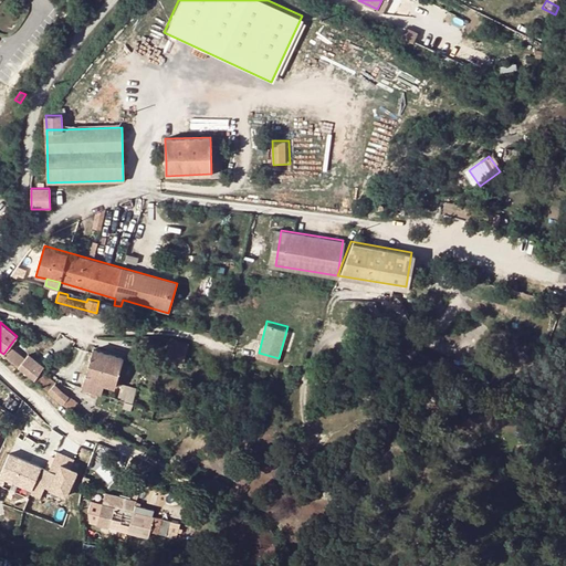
[(189,343),(171,338),(165,362),(185,367),(187,362),(184,362),(189,343)]
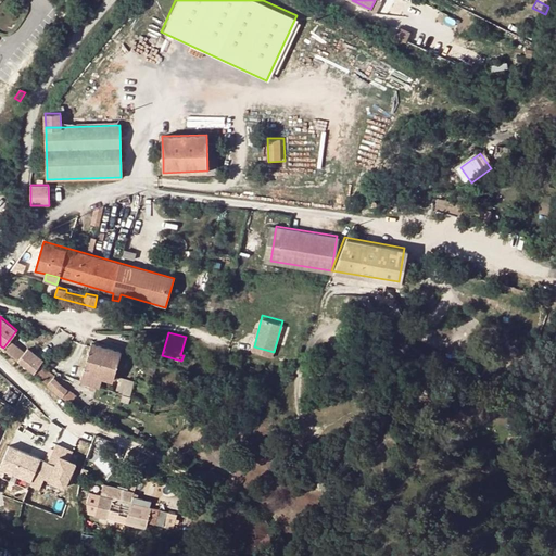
[(9,340),(3,348),(17,359),(24,352),(9,340)]
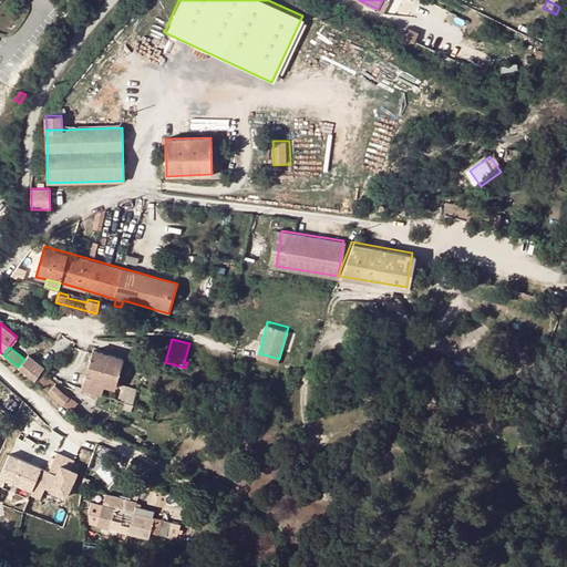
[(94,350),(86,379),(105,384),(113,387),(114,388),(115,384),(122,358),(94,350)]
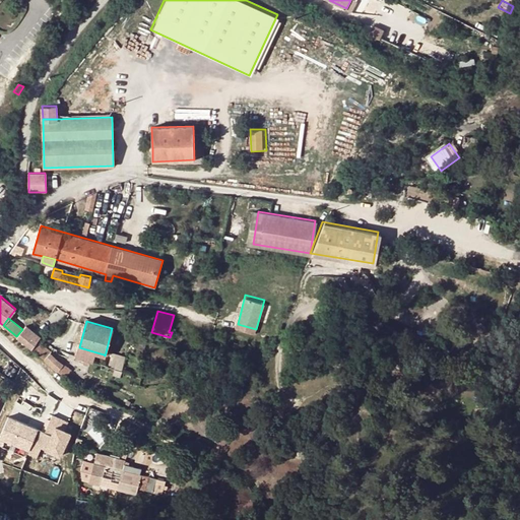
[(22,329),(16,336),(31,347),(39,338),(40,336),(25,325),(22,329)]
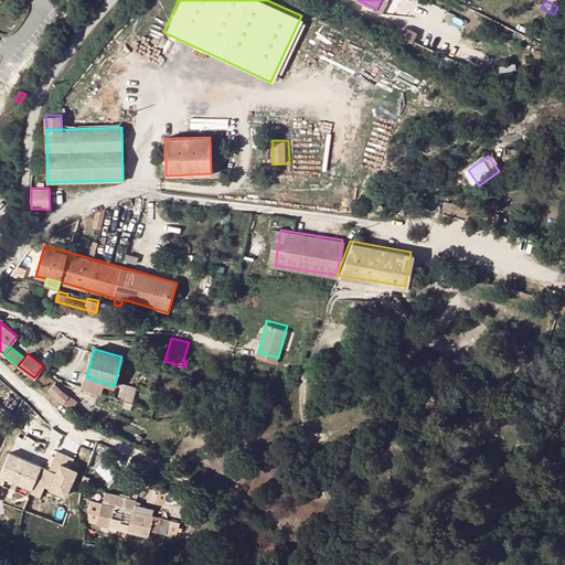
[(201,365),(211,368),(213,358),(204,355),(201,365)]
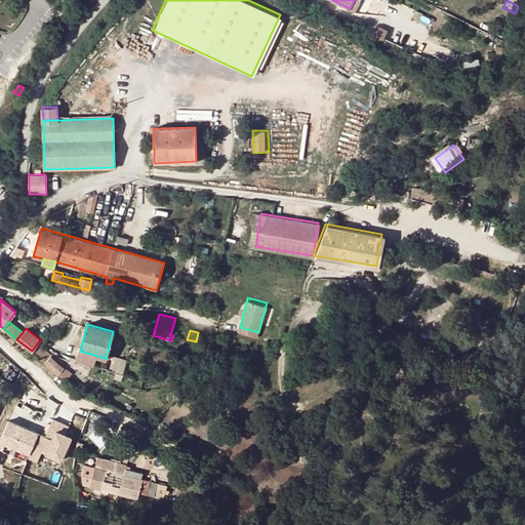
[(149,340),(139,338),(137,351),(146,353),(149,340)]
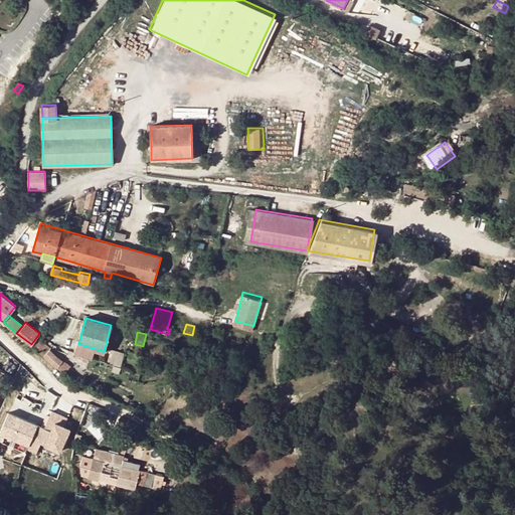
[(39,335),(38,335),(31,344),(32,345),(46,357),(64,373),(70,366),(50,348),(50,347),(38,338),(39,335)]
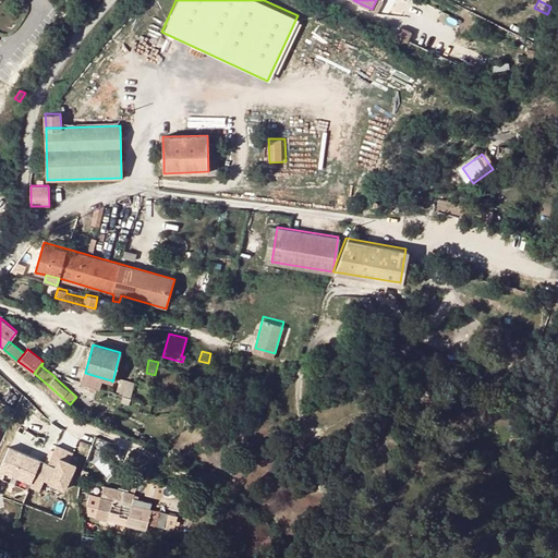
[(85,373),(82,383),(95,386),(100,388),(104,378),(85,373)]
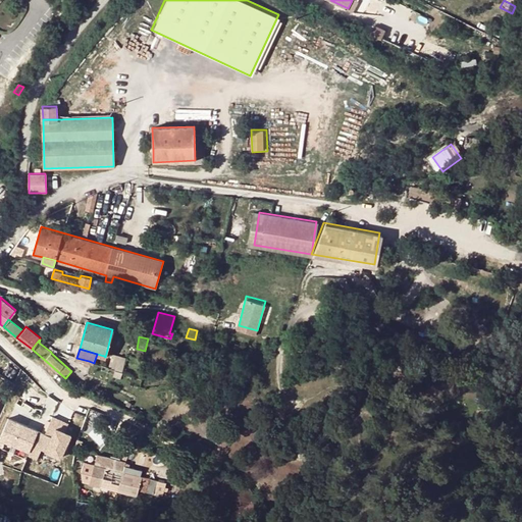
[(105,357),(104,356),(102,365),(109,367),(112,355),(106,354),(105,357)]
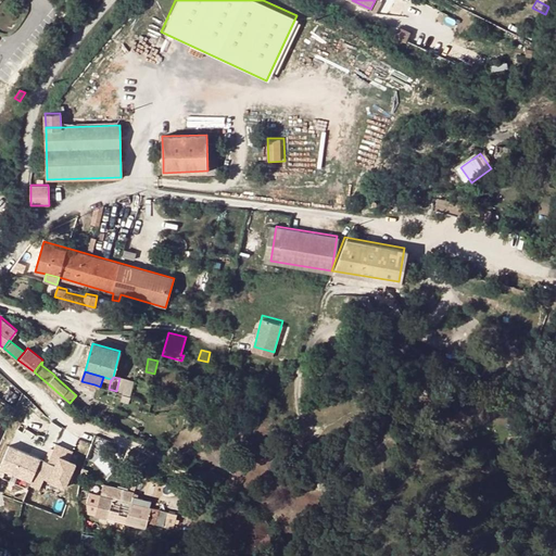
[(119,378),(116,391),(116,392),(123,394),(122,400),(128,402),(134,381),(119,377),(119,378)]
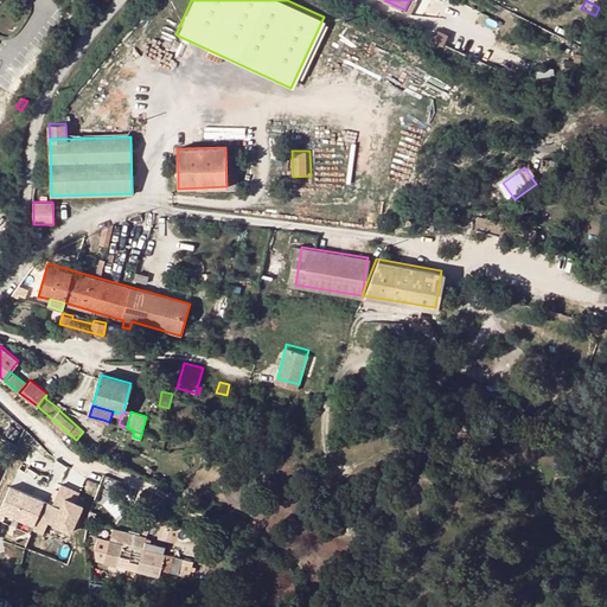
[(81,491),(62,483),(53,503),(46,500),(34,524),(33,529),(44,532),(49,521),(71,531),(78,513),(72,511),(77,502),(81,491)]
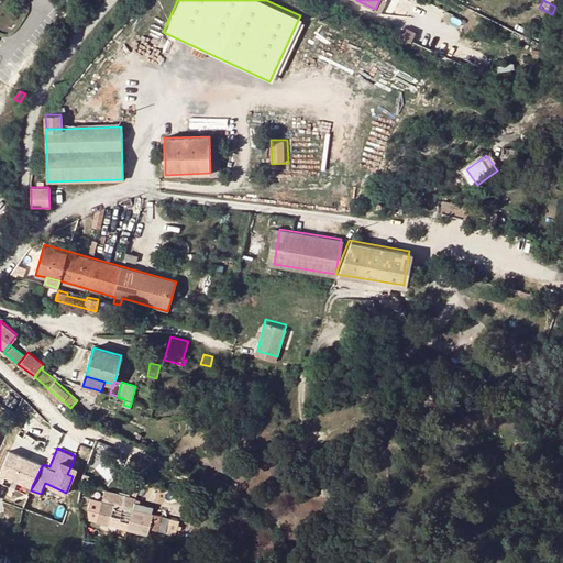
[(43,464),(11,450),(1,473),(32,486),(43,464)]
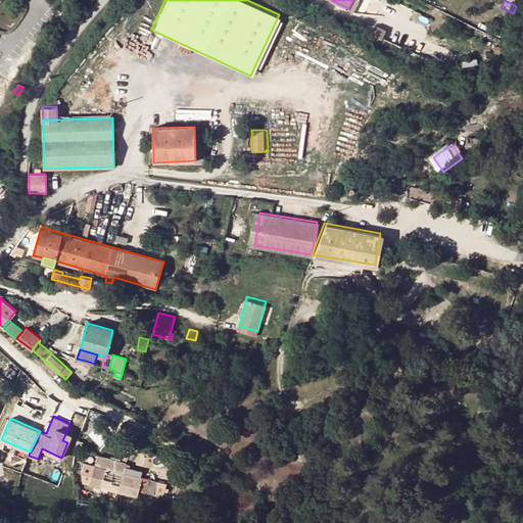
[(66,432),(62,440),(67,442),(72,434),(66,432)]
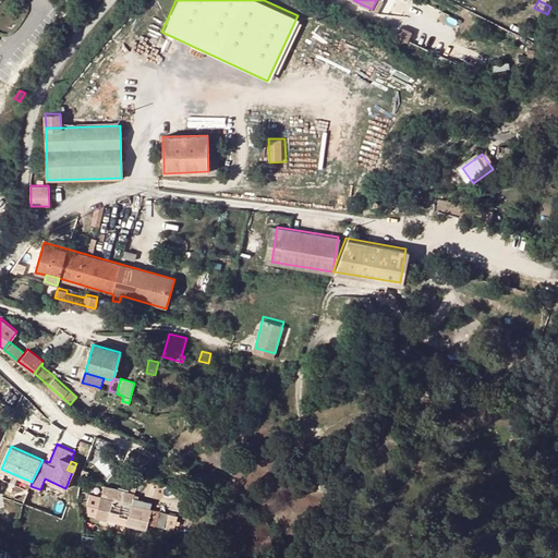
[(146,465),(138,462),(135,469),(131,468),(129,472),(141,477),(146,465)]
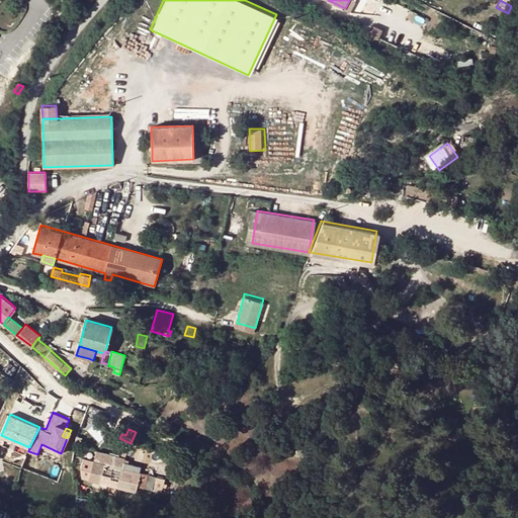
[(125,458),(97,451),(96,458),(93,468),(90,480),(116,487),(120,467),(123,467),(125,459),(125,458)]
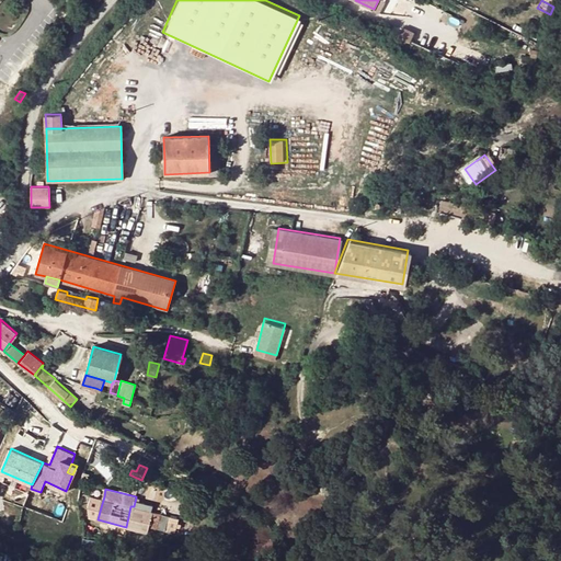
[(139,499),(136,497),(134,506),(130,506),(126,527),(148,533),(149,527),(176,535),(181,521),(178,519),(178,518),(153,512),(151,512),(152,505),(139,502),(139,499)]
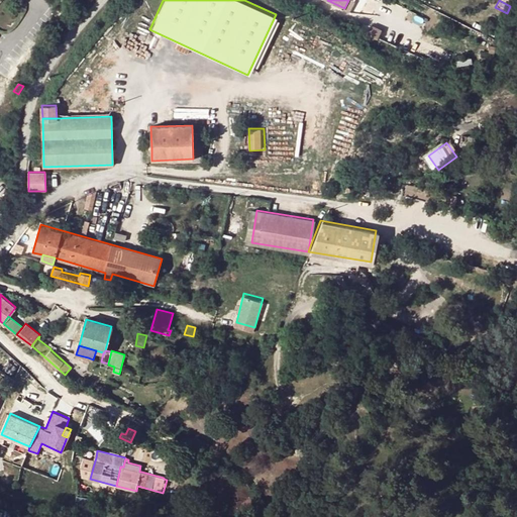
[(223,480),(226,475),(218,471),(215,476),(223,480)]
